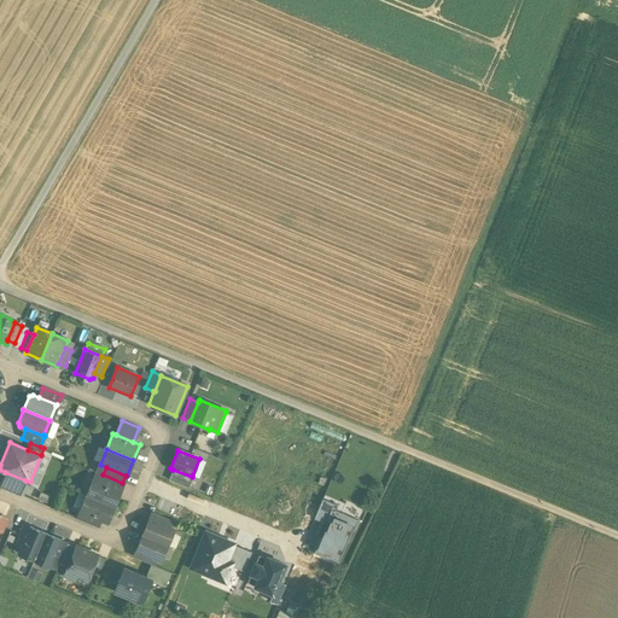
[(192,477),(173,470),(169,481),(188,489),(194,477),(192,476),(192,477)]
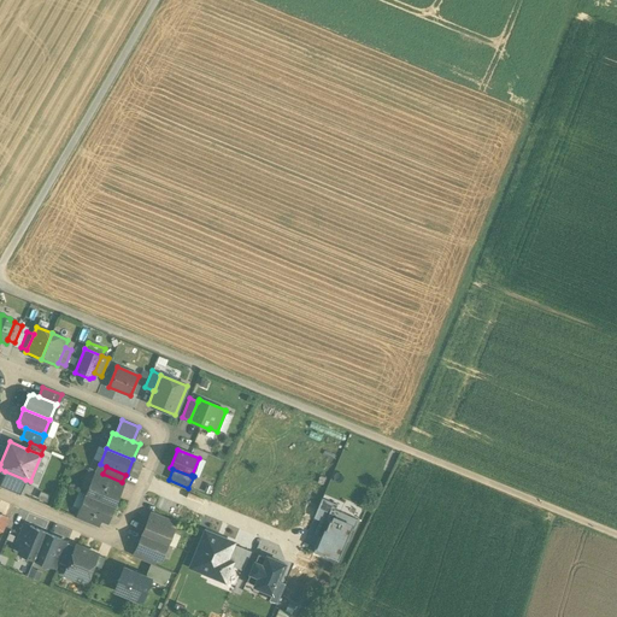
[(25,480),(5,471),(0,483),(0,486),(19,494),(25,480)]
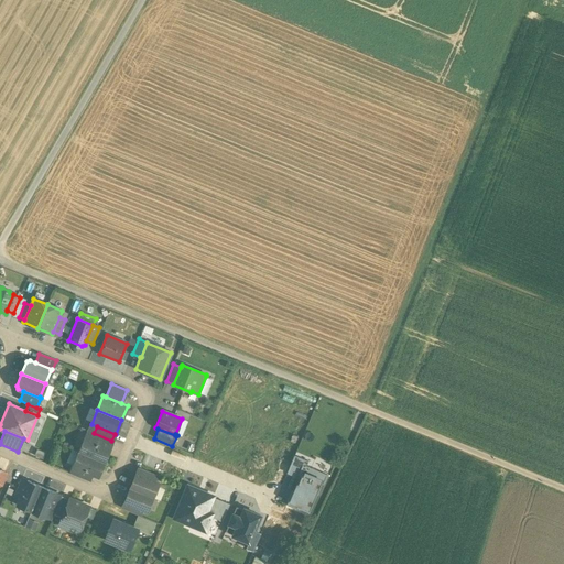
[(111,441),(94,433),(91,441),(109,447),(111,441)]
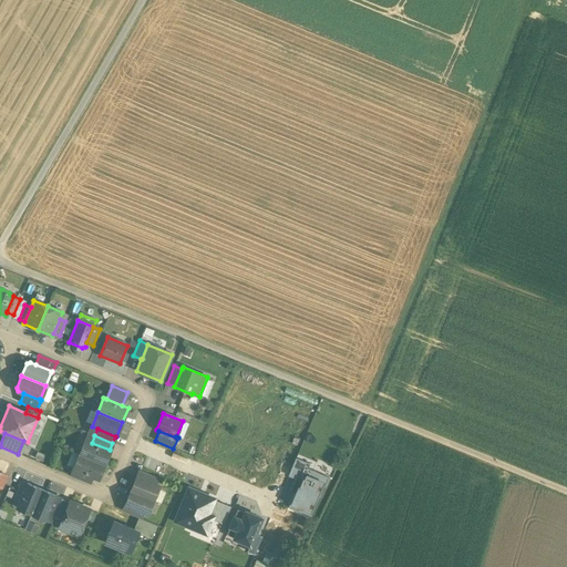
[(92,443),(85,440),(80,454),(104,465),(111,451),(110,450),(92,443)]
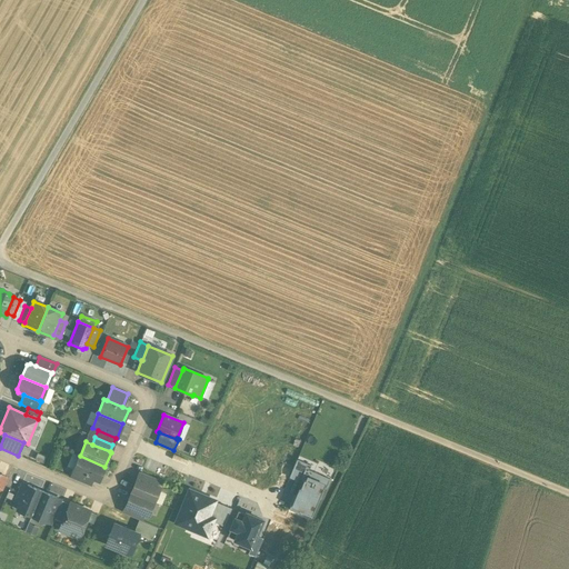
[(105,467),(80,456),(73,470),(92,478),(99,481),(105,467)]
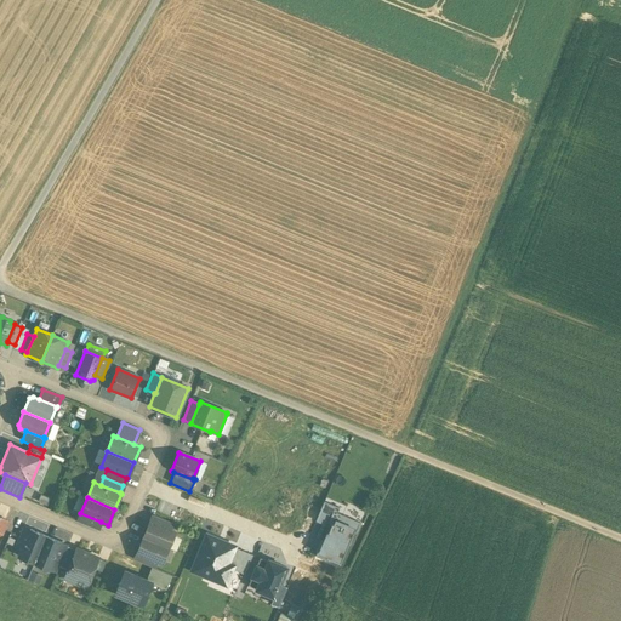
[(315,522),(330,528),(331,525),(328,524),(334,512),(337,513),(340,508),(324,502),(315,522)]
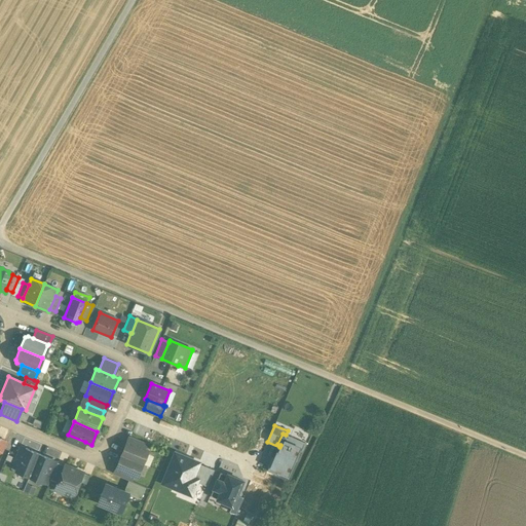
[(305,443),(286,435),(283,434),(277,444),(280,445),(279,447),(274,458),(271,466),(277,470),(276,473),(277,474),(288,478),(299,452),(301,453),(305,443)]
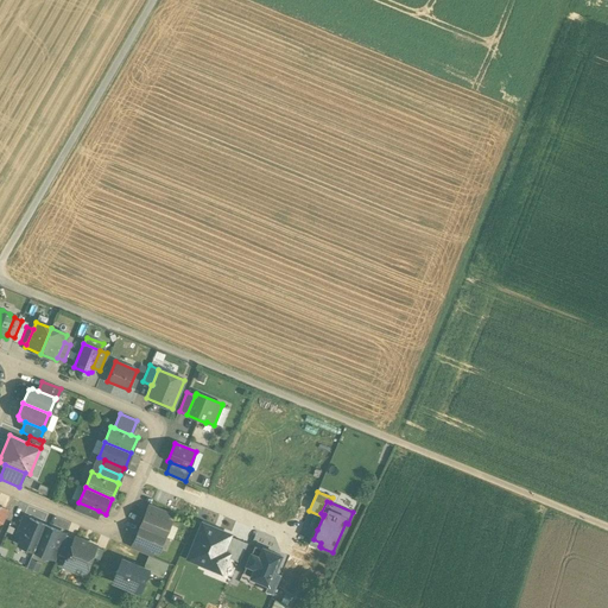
[(99,511),(78,502),(76,511),(96,519),(99,511)]
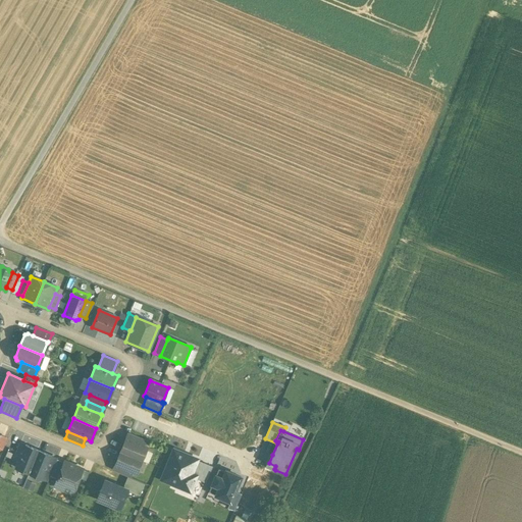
[(146,440),(128,433),(126,438),(143,446),(146,440)]
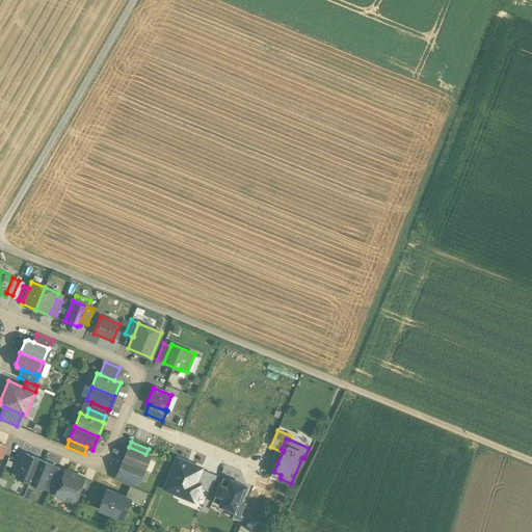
[(129,447),(128,447),(123,460),(144,470),(150,456),(145,454),(129,447)]
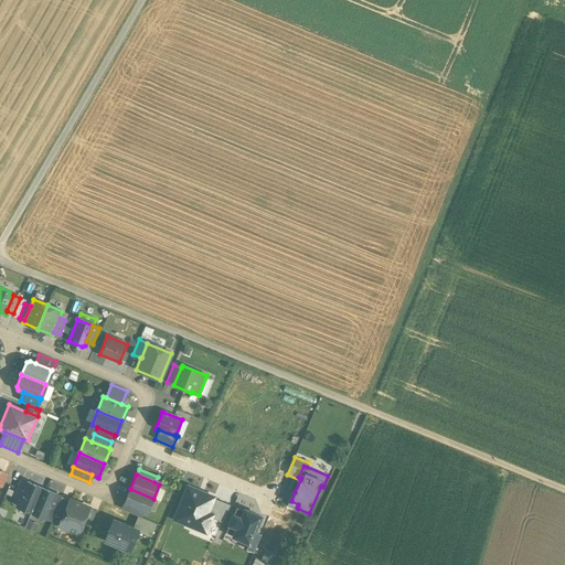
[(21,480),(14,496),(20,498),(27,483),(21,480)]
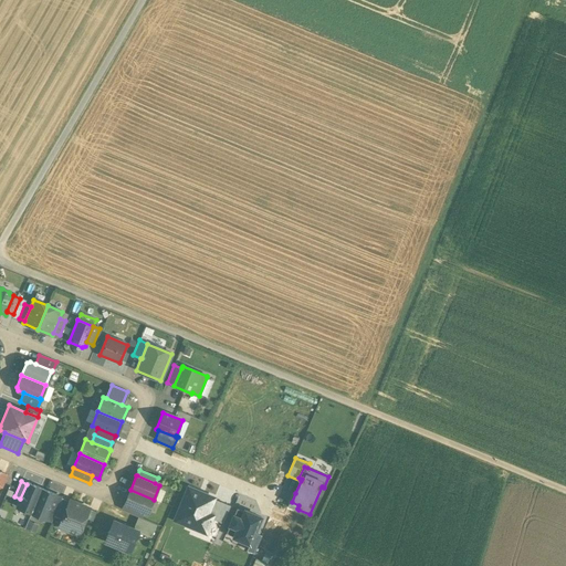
[(41,489),(28,483),(27,484),(20,499),(17,507),(31,513),(41,489)]
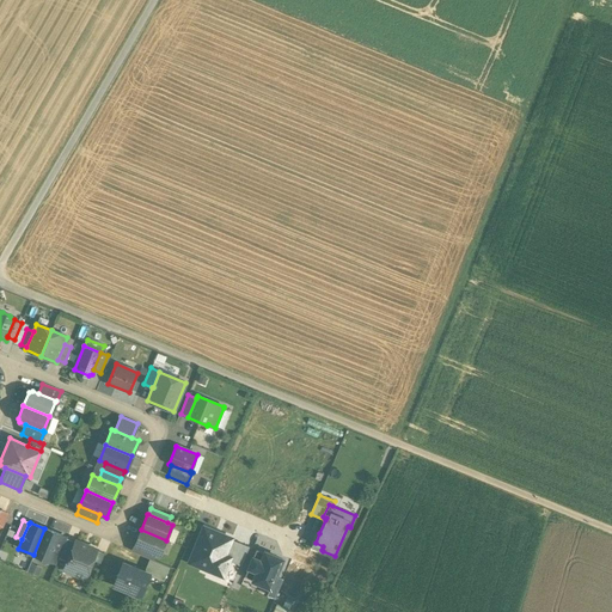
[(231,539),(203,527),(189,563),(222,576),(230,561),(224,558),(231,539)]
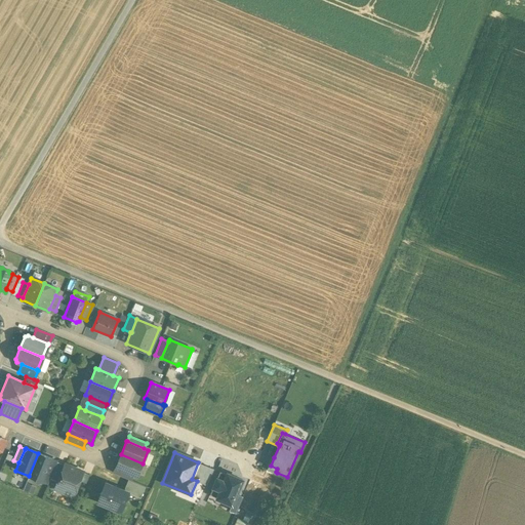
[(51,458),(38,453),(29,476),(42,482),(51,459),(51,458)]
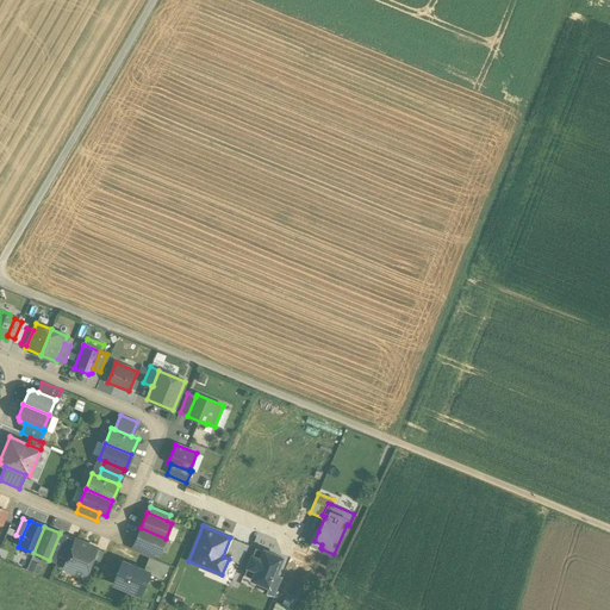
[(166,539),(141,528),(135,543),(155,552),(159,553),(166,539)]
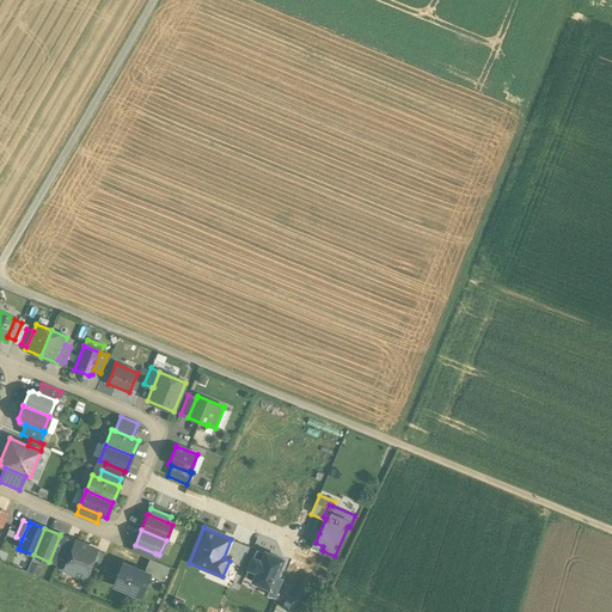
[(318,532),(311,549),(322,554),(323,551),(322,550),(323,546),(316,543),(319,533),(318,532)]
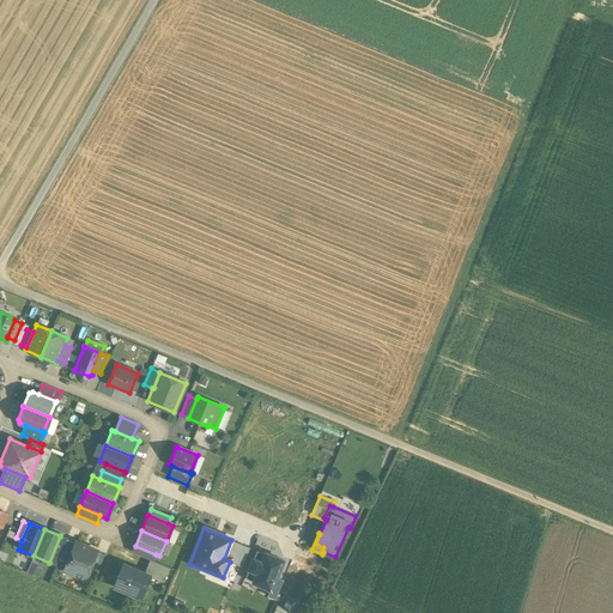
[(60,536),(49,563),(55,566),(59,559),(67,540),(60,536)]
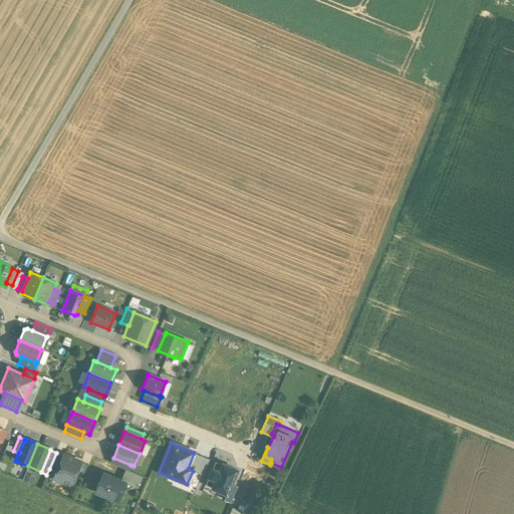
[(56,453),(49,469),(56,472),(63,456),(56,453)]
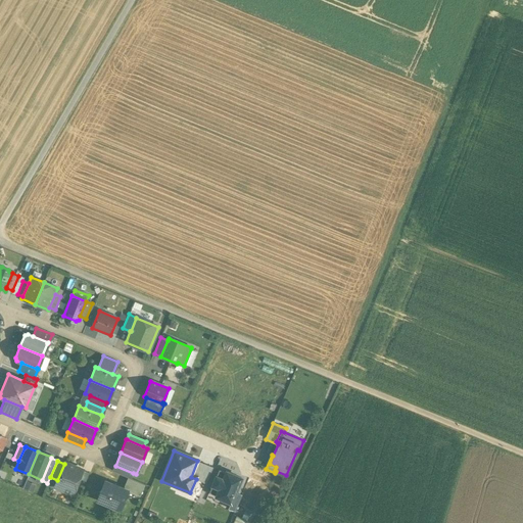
[(205,483),(212,468),(197,461),(191,477),(196,479),(205,483)]
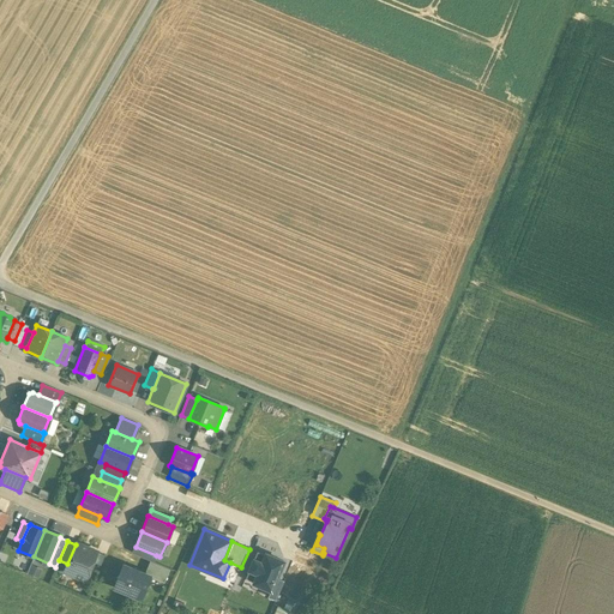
[(97,552),(76,543),(67,564),(64,572),(85,581),(85,579),(89,578),(91,573),(89,570),(97,552)]
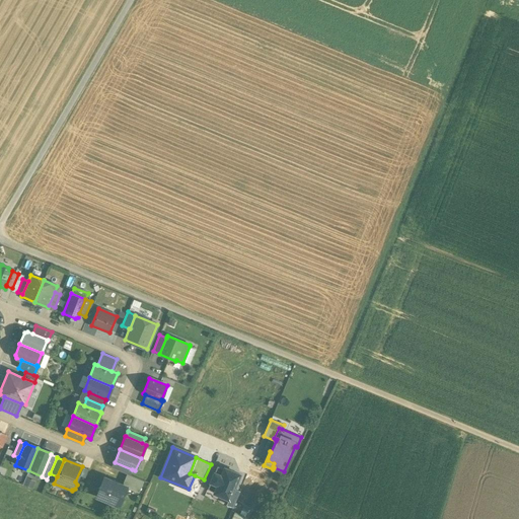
[(132,469),(115,462),(113,468),(127,474),(129,475),(132,469)]
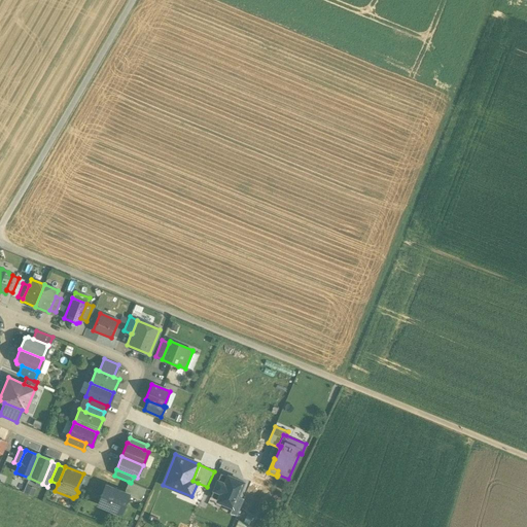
[(244,482),(221,472),(211,496),(218,499),(217,500),(233,507),(238,497),(244,482)]
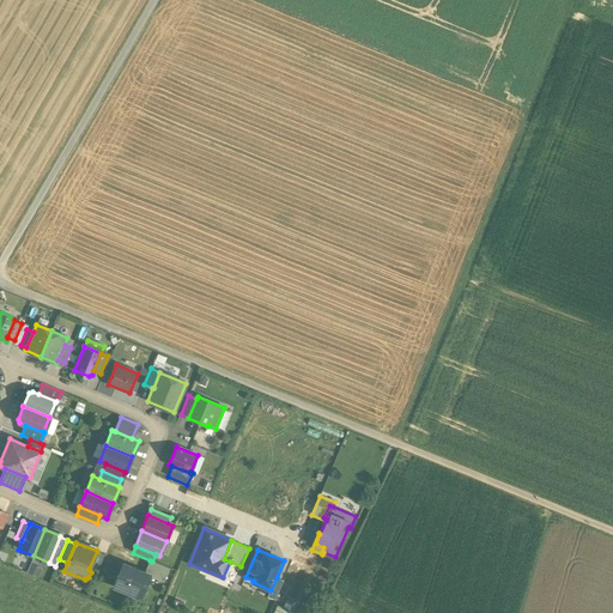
[(152,562),(150,560),(144,574),(149,576),(164,582),(169,568),(152,562)]
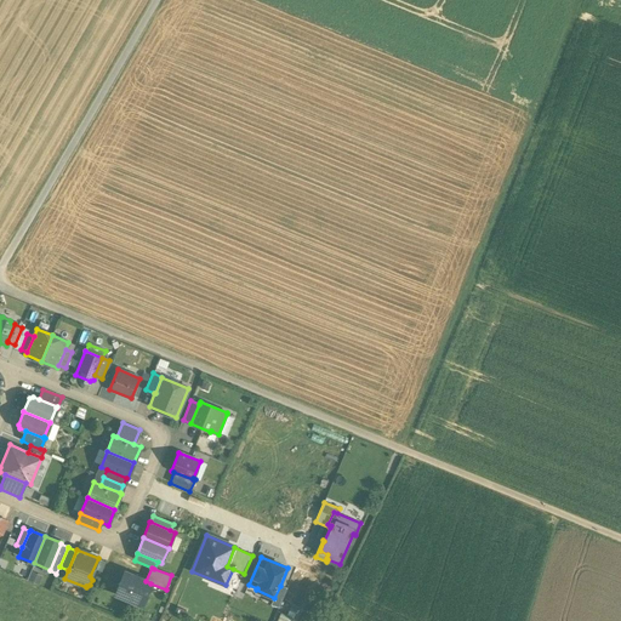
[(142,581),(134,577),(134,576),(125,573),(115,593),(142,604),(151,584),(146,581),(142,580),(142,581)]
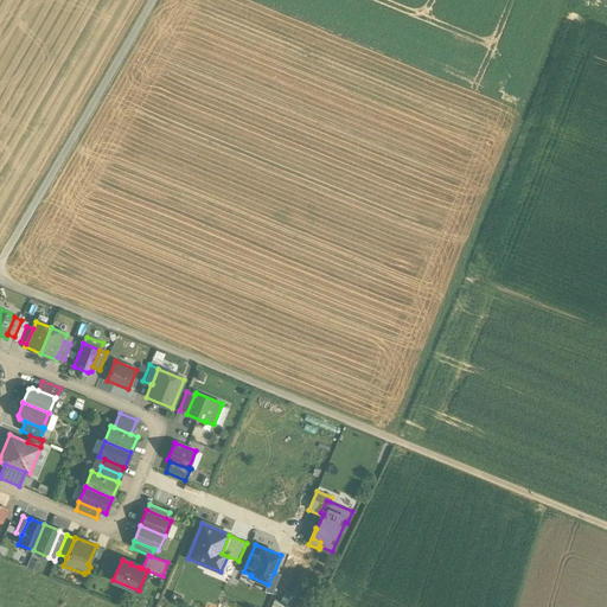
[(281,575),(274,573),(266,590),(273,593),(281,575)]
